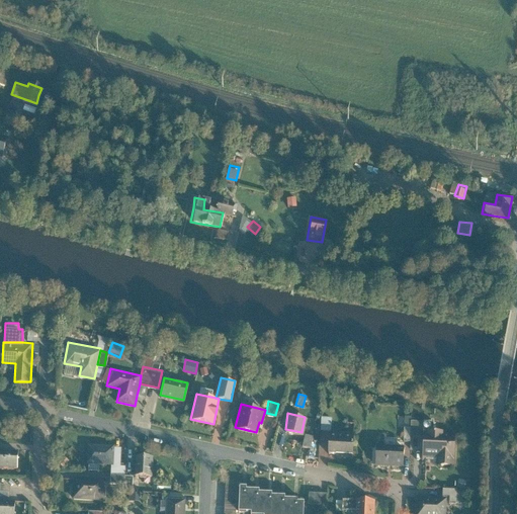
[(319,428),(330,429),(330,415),(320,415),(319,428)]
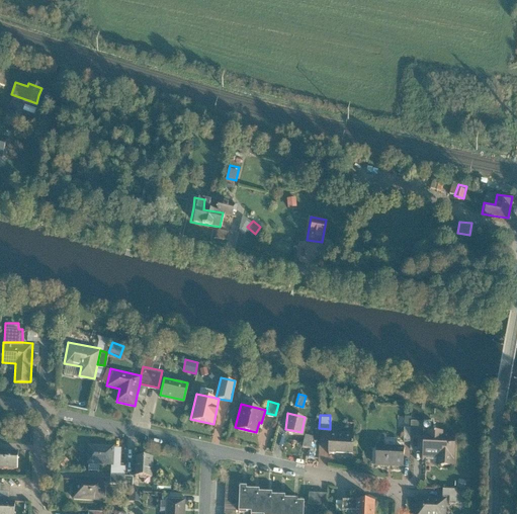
[(425,430),(432,430),(432,419),(409,419),(409,433),(422,434),(425,434),(425,430)]
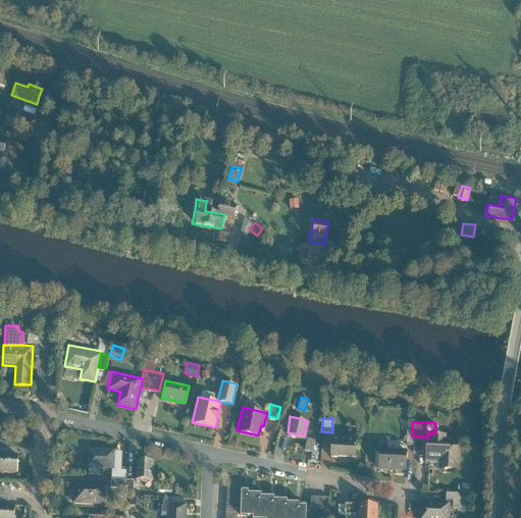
[(355,434),(331,433),(330,457),(355,457),(355,434)]
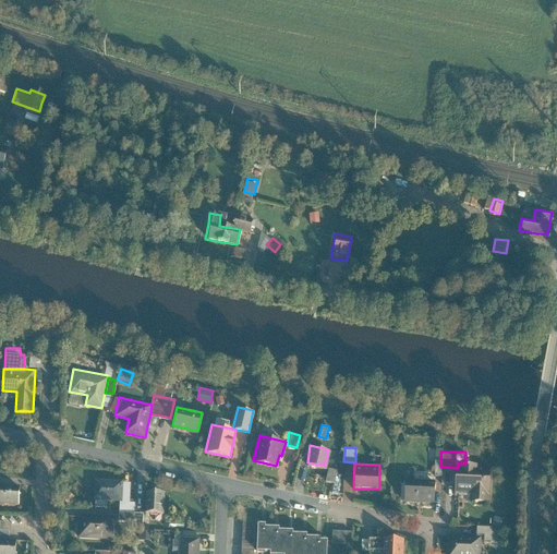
[(458,468),(455,468),(455,492),(469,493),(469,500),(487,501),(487,493),(488,493),(489,464),(465,464),(458,464),(458,468)]
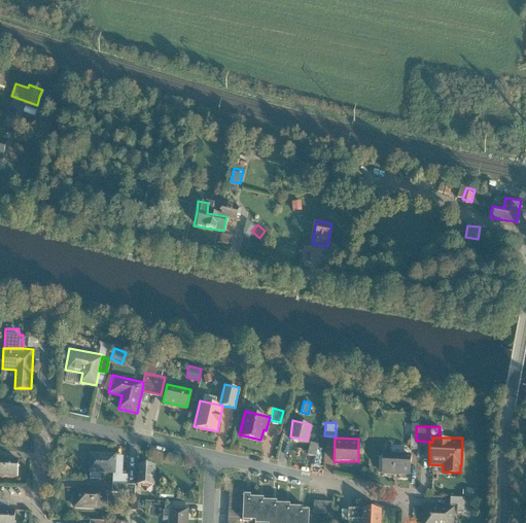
[(317,443),(309,441),(307,454),(315,455),(317,443)]
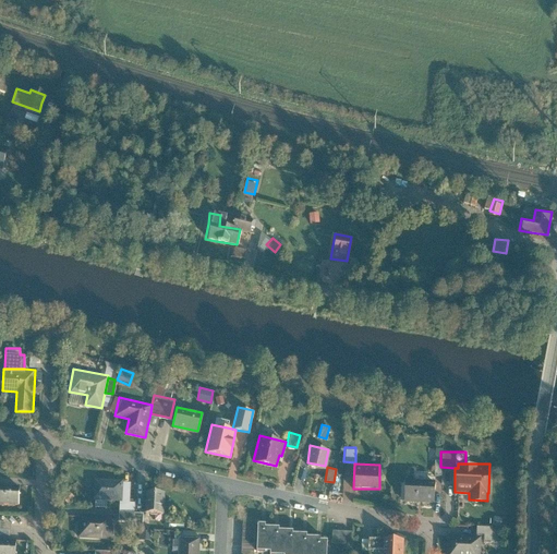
[(122,479),(94,478),(93,500),(118,501),(122,501),(122,481),(122,479)]
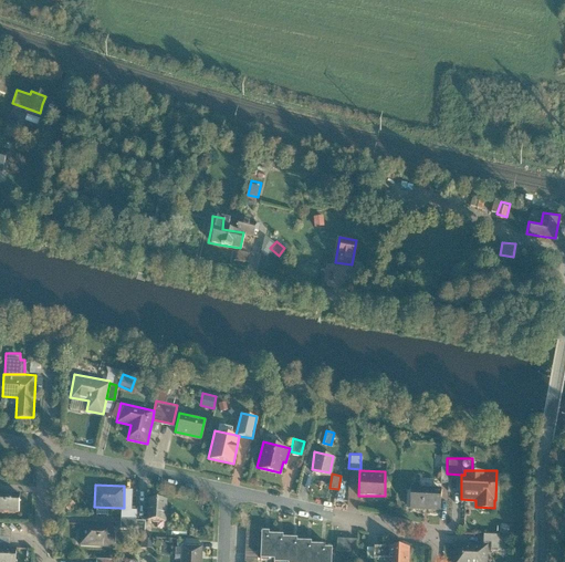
[(440,485),(409,485),(409,508),(440,508),(440,485)]
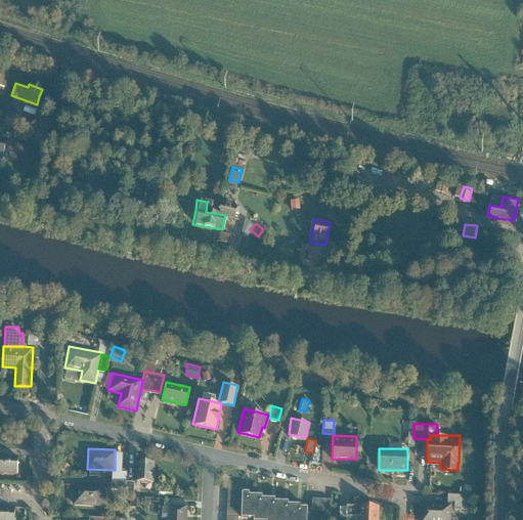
[(122,451),(115,451),(115,470),(111,470),(111,477),(126,478),(126,470),(122,470),(122,451)]
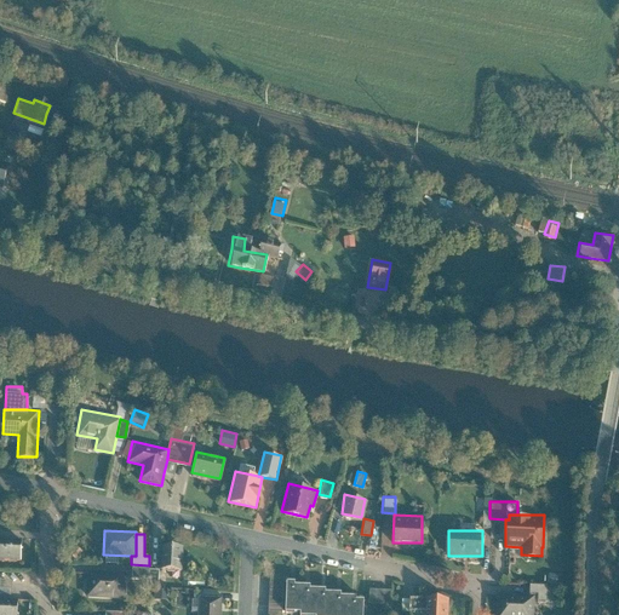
[(21,538),(0,536),(0,557),(21,558),(21,538)]
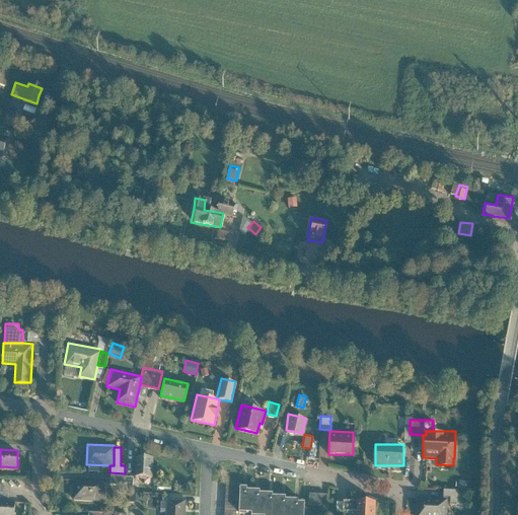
[(152,455),(133,455),(133,475),(152,475),(152,455)]
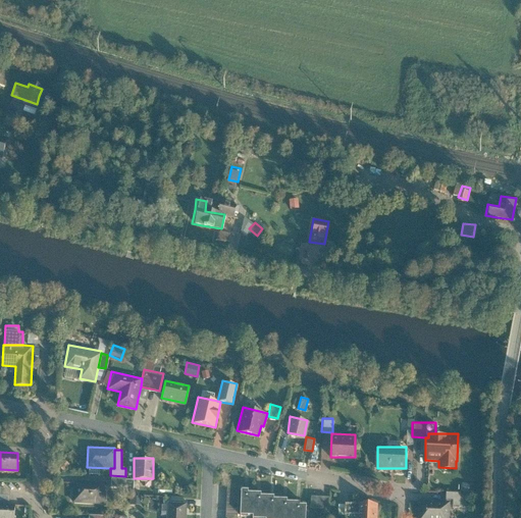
[(106,481),(71,480),(71,503),(105,503),(106,481)]
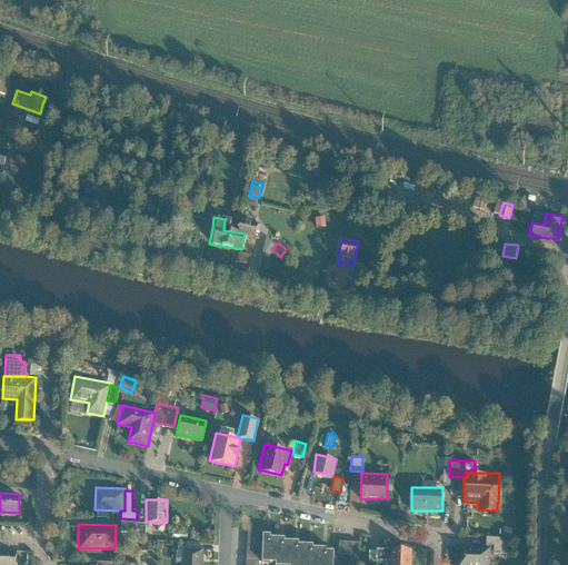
[(512,527),(504,525),(502,534),(511,536),(512,527)]
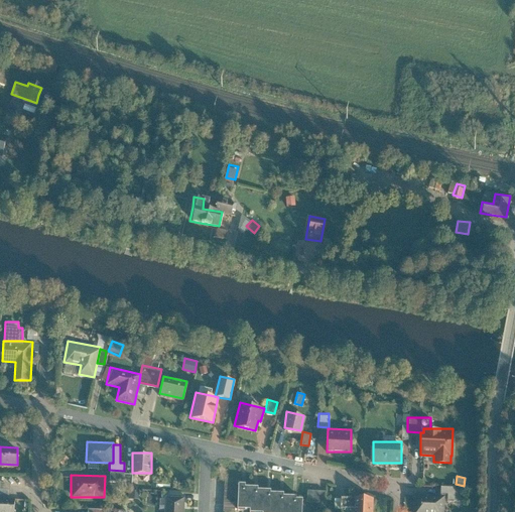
[(236,506),(236,508),(249,508),(249,487),(244,487),(244,483),(236,483),(236,489),(236,494),(236,500),(236,506)]
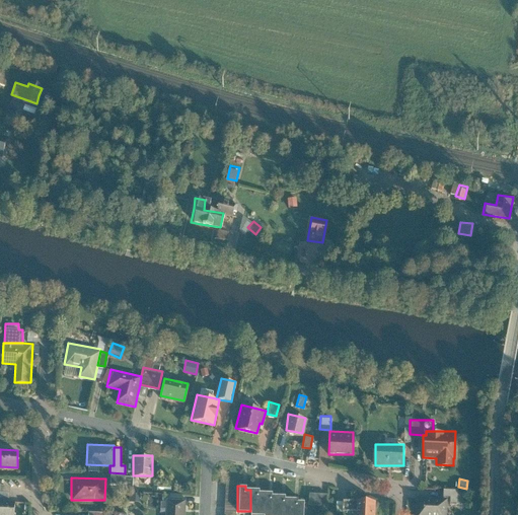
[(442,488),(441,496),(447,496),(447,503),(456,503),(456,488),(442,488)]
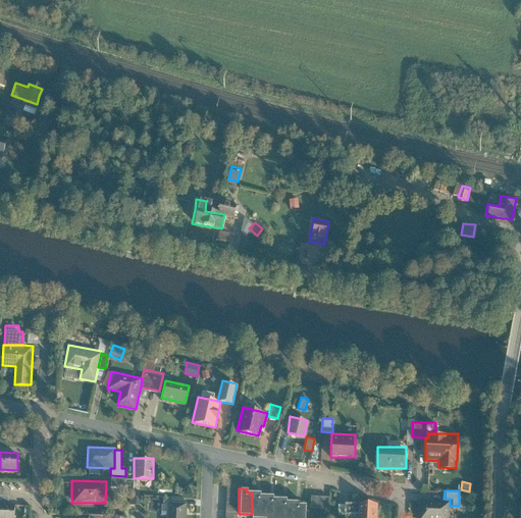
[(252,514),(252,517),(264,517),(265,496),(260,496),(260,493),(252,493),(252,514)]
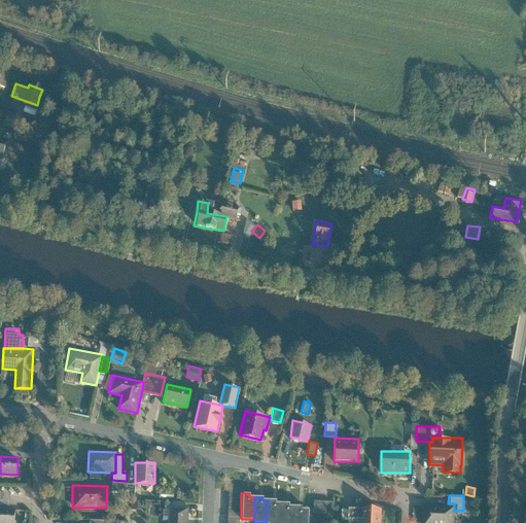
[(171,506),(168,506),(167,522),(187,522),(188,504),(183,504),(183,499),(172,499),(171,506)]
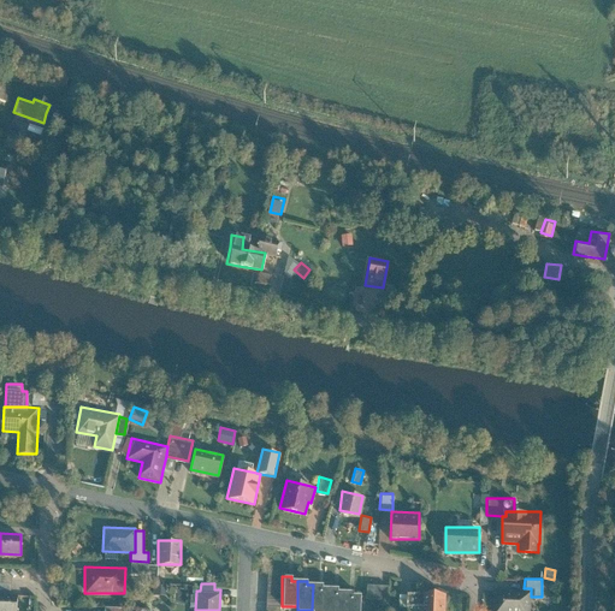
[(389,585),(367,583),(366,597),(388,598),(389,585)]
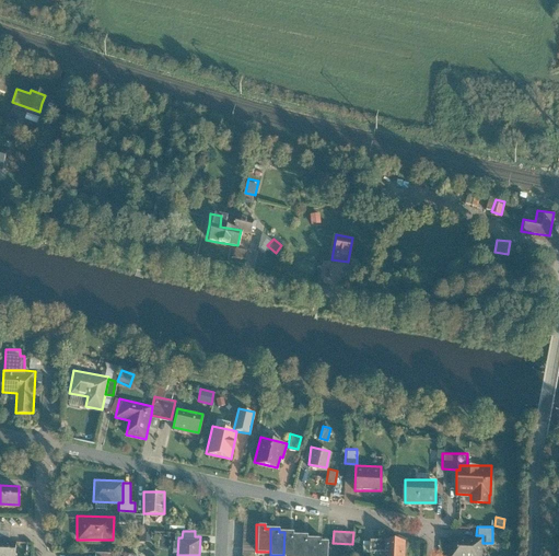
[(283,555),(298,555),(299,535),(292,535),(293,532),(284,532),(283,555)]
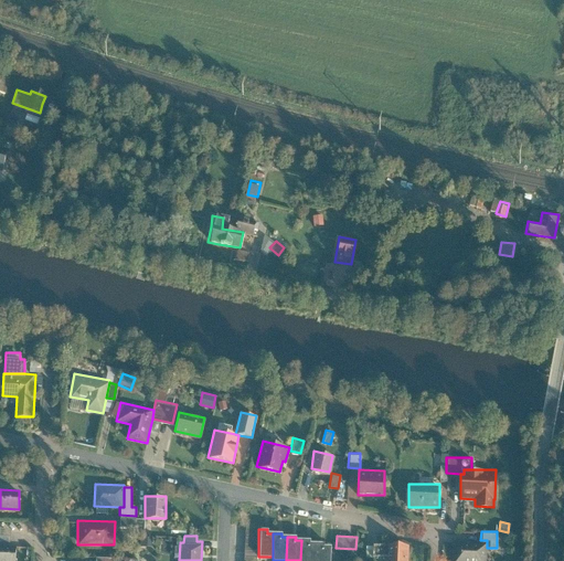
[(300,560),(315,560),(316,543),(309,543),(309,540),(301,540),(300,560)]
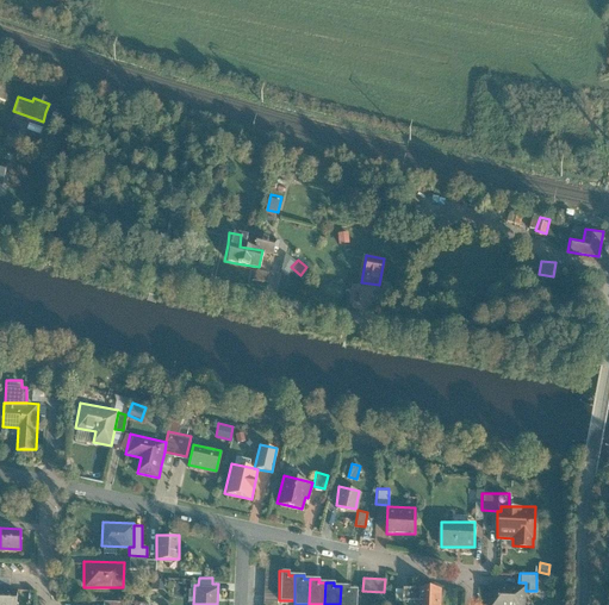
[(524,604),(526,591),(526,582),(519,582),(489,582),(488,604),(524,604)]
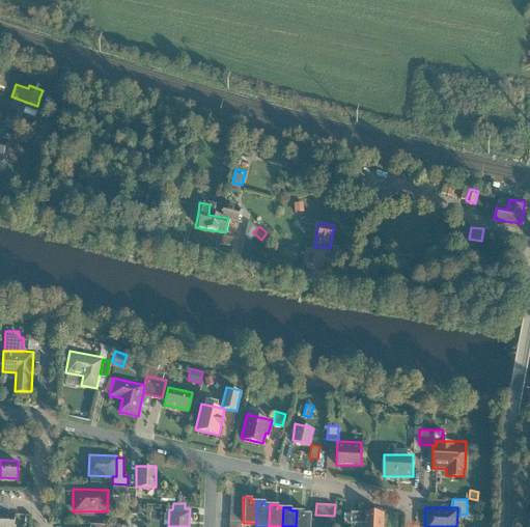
[(15,526),(16,511),(1,510),(0,519),(0,526),(15,526)]
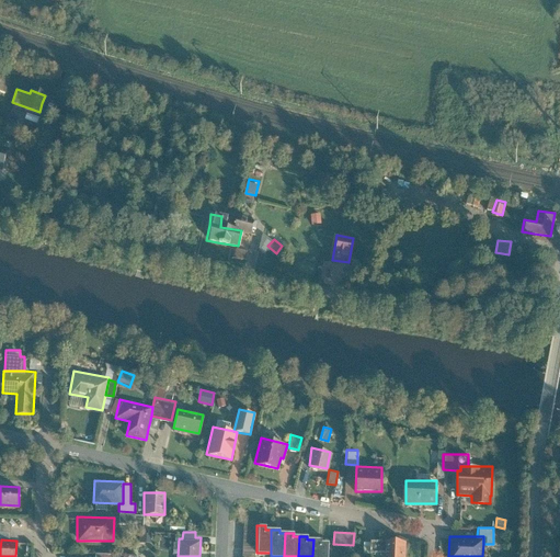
[(312,556),(327,556),(327,543),(321,543),(321,540),(313,540),(312,556)]
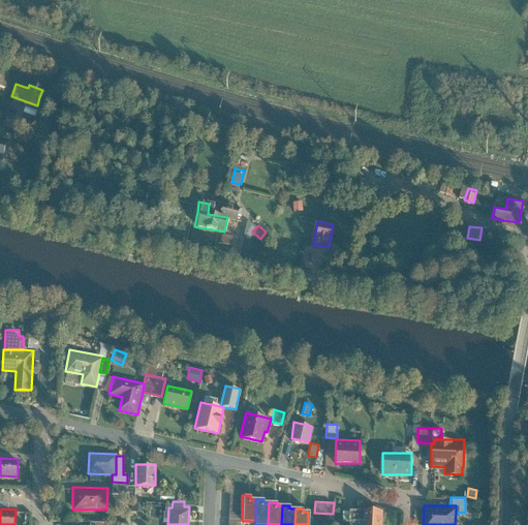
[(380,524),(381,511),(349,510),(349,520),(360,520),(360,524),(380,524)]
